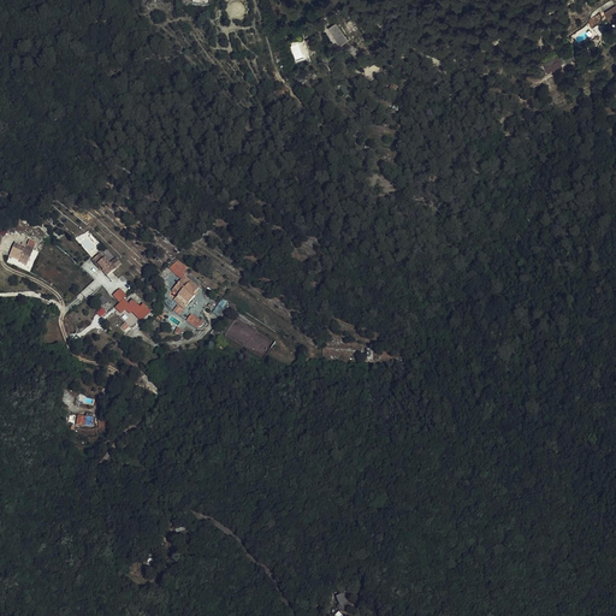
[(600,12),(603,17),(609,15),(608,15),(615,11),(612,6),(615,5),(615,3),(615,0),(614,0),(610,0),(611,1),(597,9),(597,11),(598,13),(600,12)]
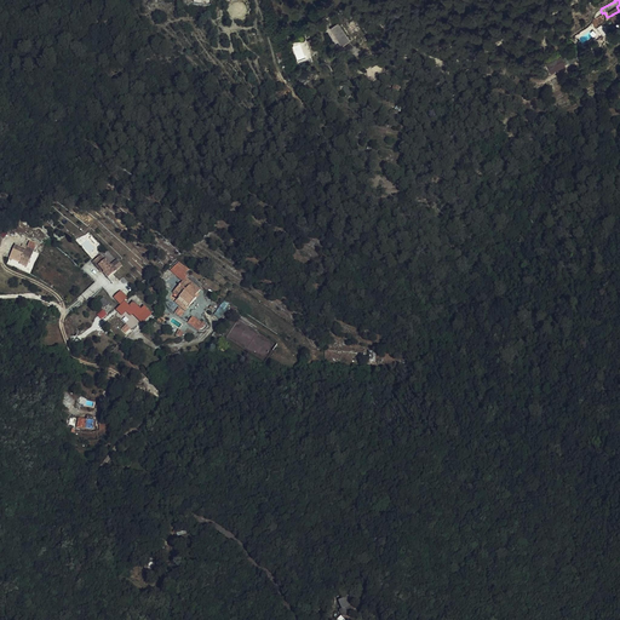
[(340,22),(331,27),(342,46),(350,41),(340,22)]
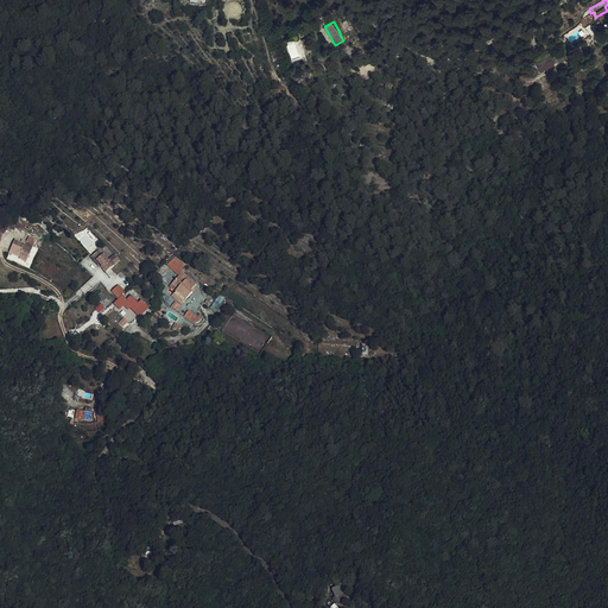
[(309,48),(305,36),(303,37),(298,38),(302,49),(309,48)]
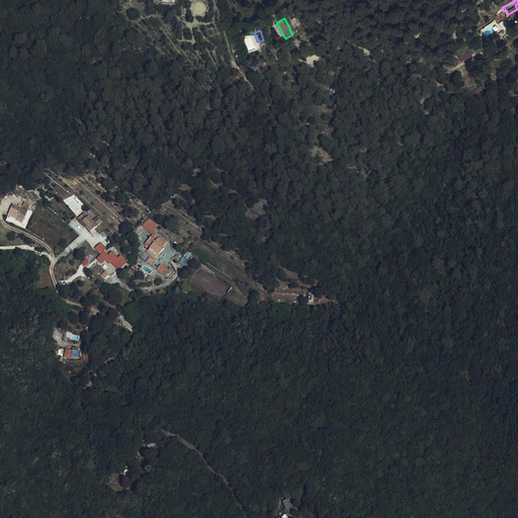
[(457,52),(459,60),(472,56),(470,48),(457,52)]
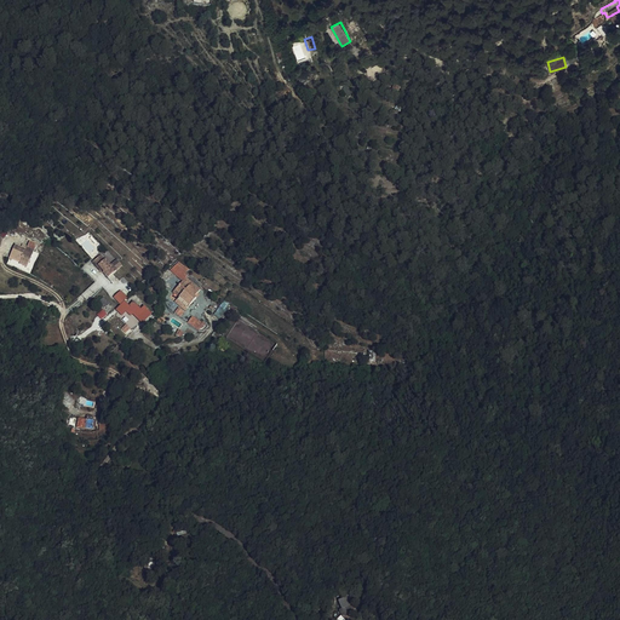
[(7,257),(18,262),(17,265),(23,269),(34,246),(27,242),(22,252),(11,247),(7,257)]
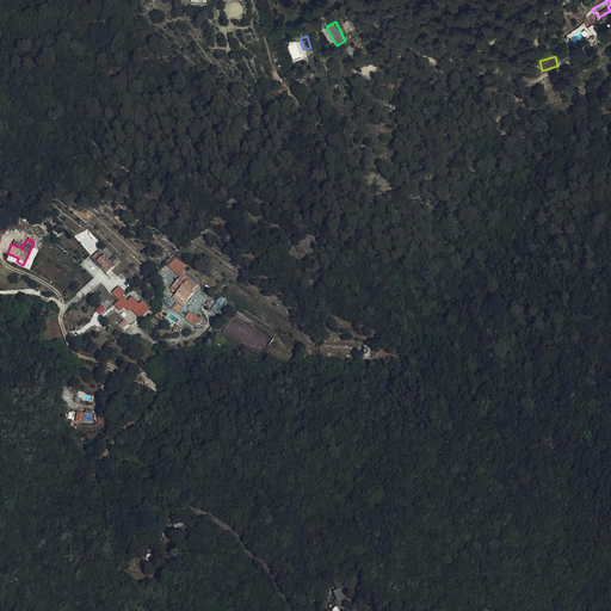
[(107,263),(97,252),(91,258),(100,269),(105,265),(110,270),(112,267),(107,263)]
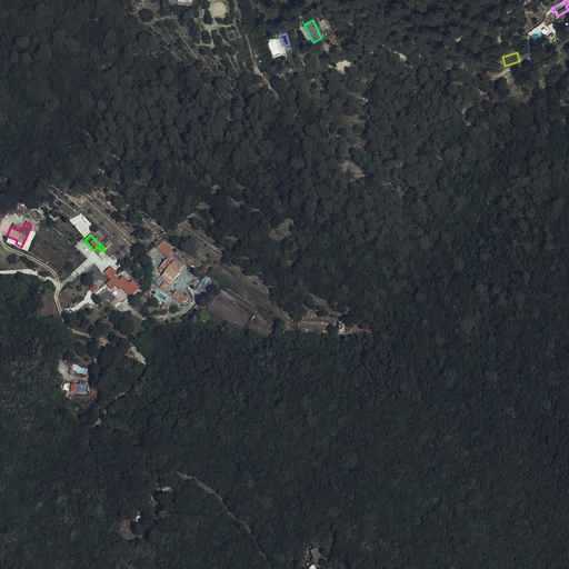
[(92,251),(93,250),(85,240),(82,242),(91,252),(92,251)]
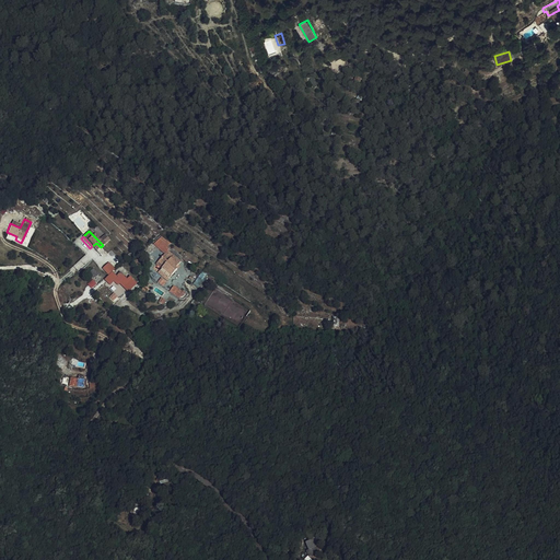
[(152,245),(164,255),(156,263),(162,267),(160,270),(158,272),(167,280),(175,270),(172,268),(175,265),(176,266),(179,261),(166,252),(171,246),(160,236),(152,245)]
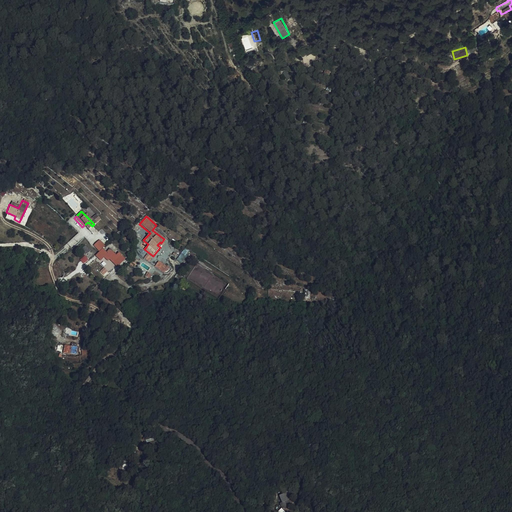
[(87,231),(90,228),(92,226),(88,222),(84,225),(83,226),(87,231)]
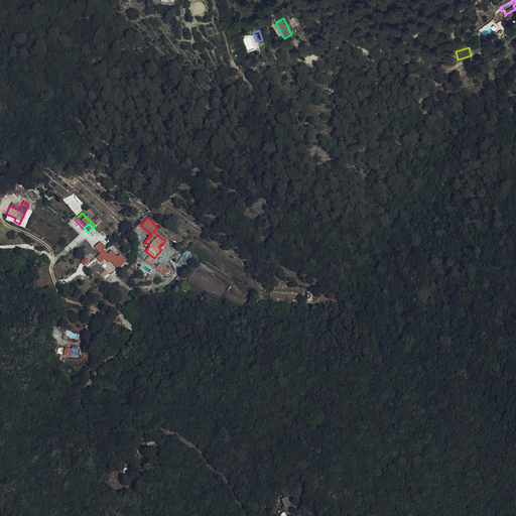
[(93,249),(99,255),(104,250),(98,244),(93,249)]
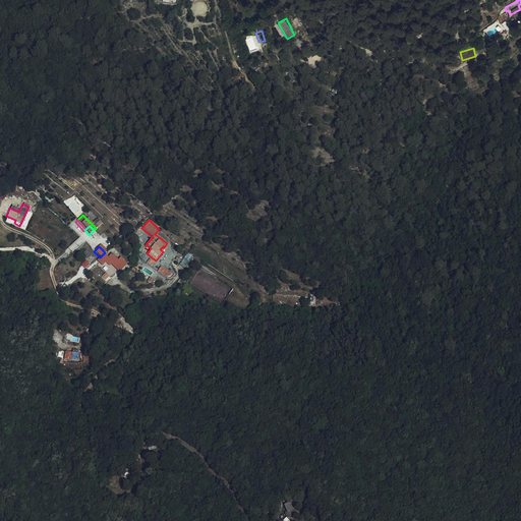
[(185,267),(191,255),(186,253),(180,265),(185,267)]
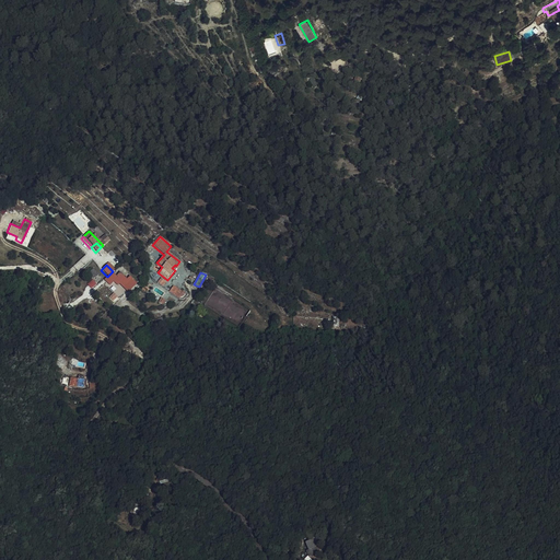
[(131,288),(126,281),(125,282),(117,277),(112,282),(112,283),(117,288),(119,287),(127,292),(131,288)]
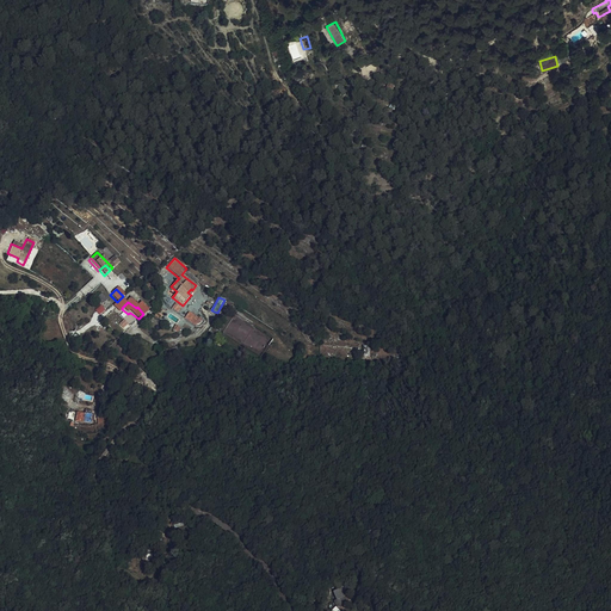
[(187,315),(185,319),(196,327),(198,326),(201,325),(187,315)]
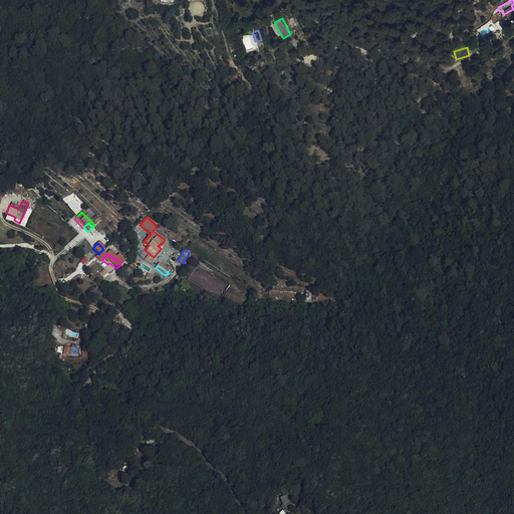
[(70,354),(65,353),(64,358),(78,362),(79,355),(71,352),(70,354)]
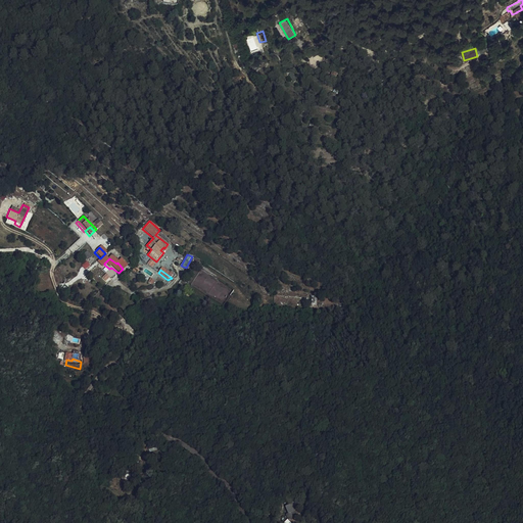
[(299,516),(296,503),(293,504),(295,512),(286,514),(287,519),(299,516)]
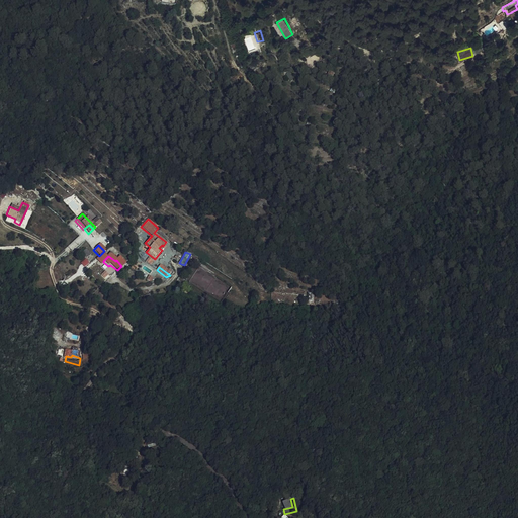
[(289,499),(282,502),(285,508),(292,505),(289,499)]
